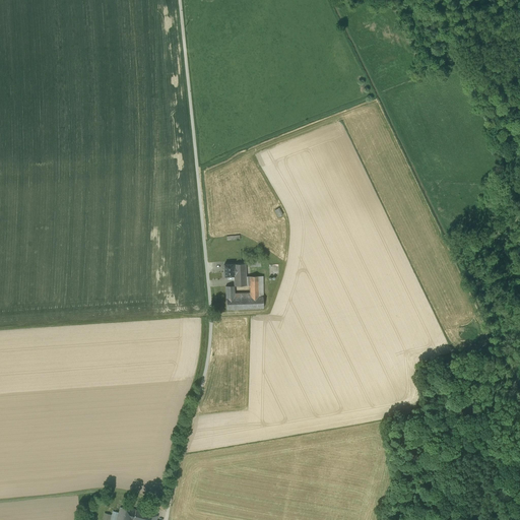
[(223,265),(224,277),(229,276),(234,276),(234,264),(223,265)]
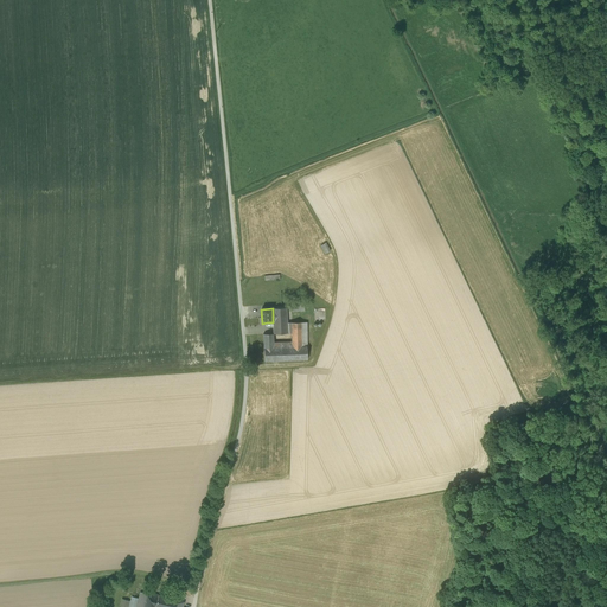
[(273,334),(288,333),(288,323),(287,323),(286,308),(273,308),(273,323),(273,326),(273,334)]
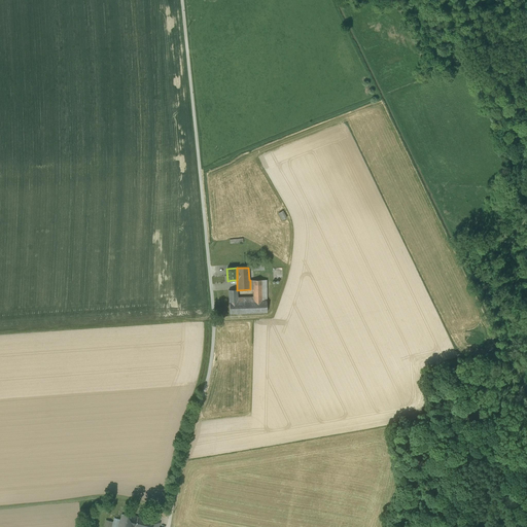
[(267,280),(253,280),(254,289),(254,297),(254,302),(242,302),(242,314),(267,313),(267,301),(267,280)]
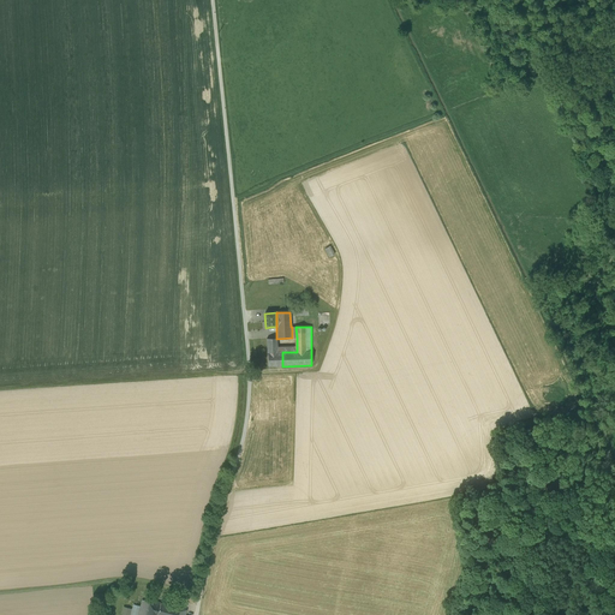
[(278,348),(276,339),(267,339),(268,366),(279,366),(278,352),(278,348)]
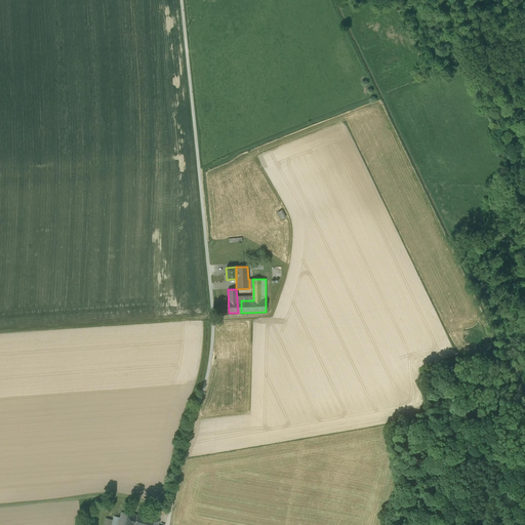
[(253,300),(253,296),(237,297),(237,300),(238,313),(241,313),(241,300),(253,300)]
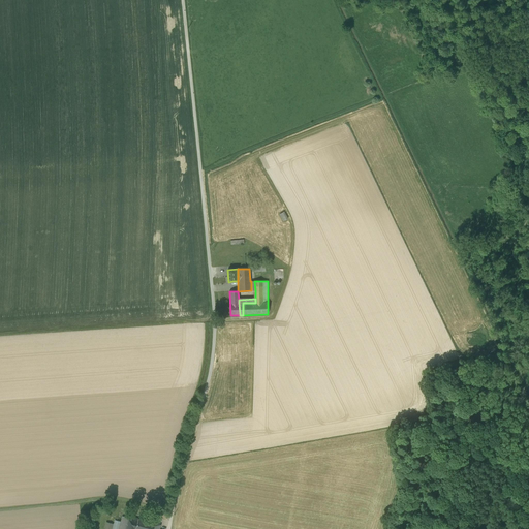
[(122,517),(121,522),(118,528),(124,528),(127,518),(122,517)]
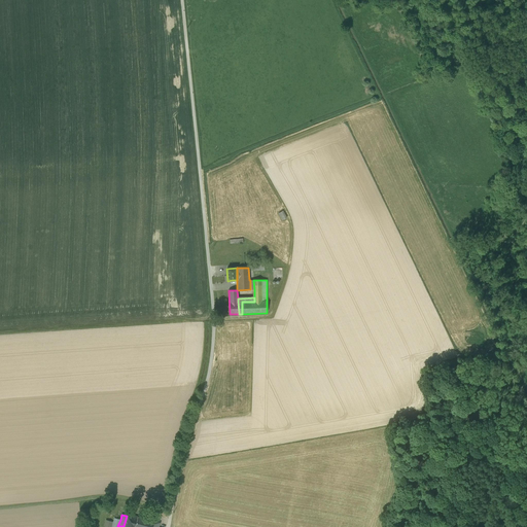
[(131,517),(127,516),(124,526),(135,526),(138,517),(131,515),(131,517)]
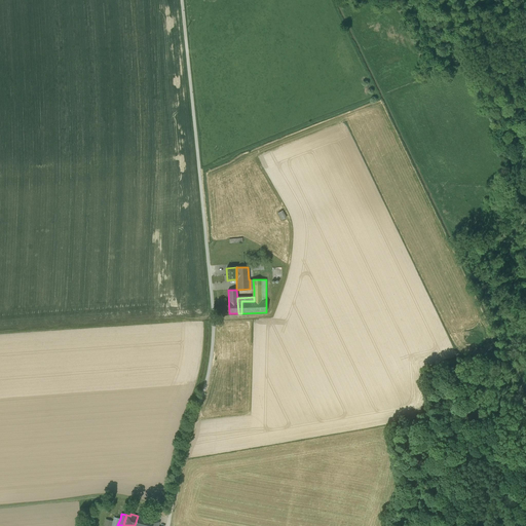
[(135,525),(136,525),(151,525),(153,520),(138,516),(135,525)]
